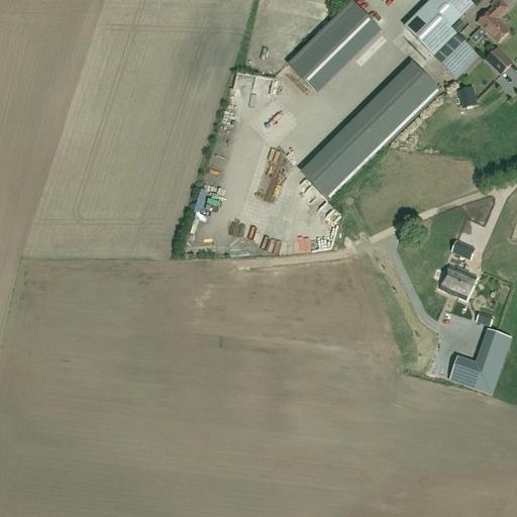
[(352,0),(289,63),(315,90),(317,95),(323,97),(328,103),(330,103),(339,100),(338,96),(349,93),(352,94),(355,88),(360,83),(358,77),(362,76),(370,68),(368,67),(366,59),(368,54),(372,49),(371,46),(376,33),(383,26),(356,0),(352,0)]
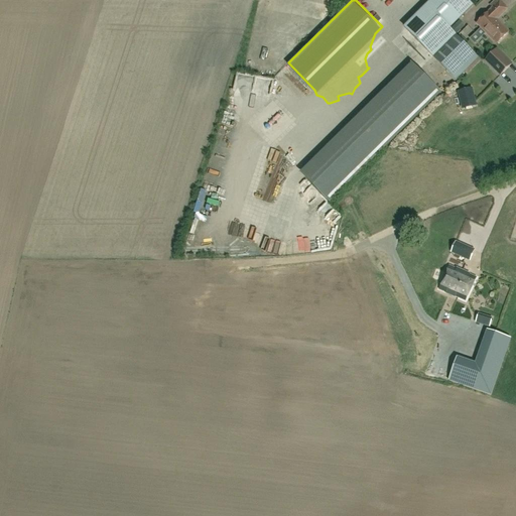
[(456,80),(479,58),(450,29),(474,6),(467,0),(431,0),(404,28),(456,80)]
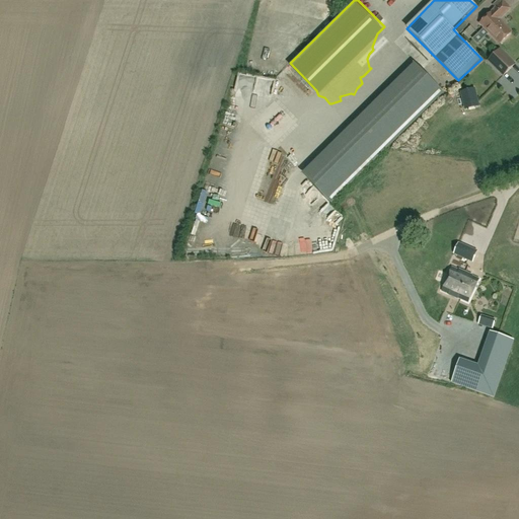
[(500,19),(510,9),(501,0),(499,0),(493,6),(496,8),(479,23),(500,45),(512,32),(500,19)]
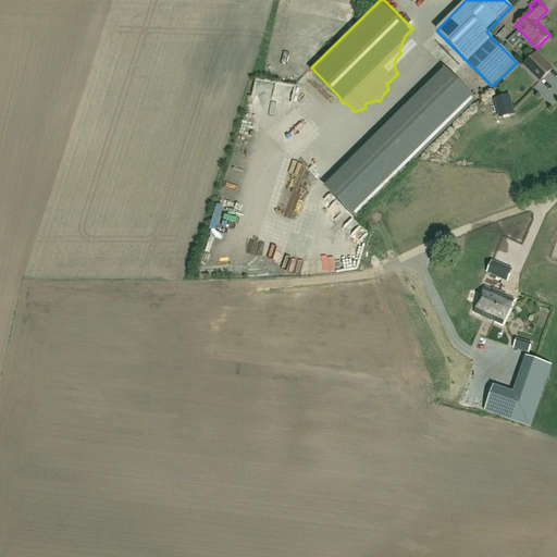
[(553,69),(536,52),(523,65),(540,81),(553,69)]
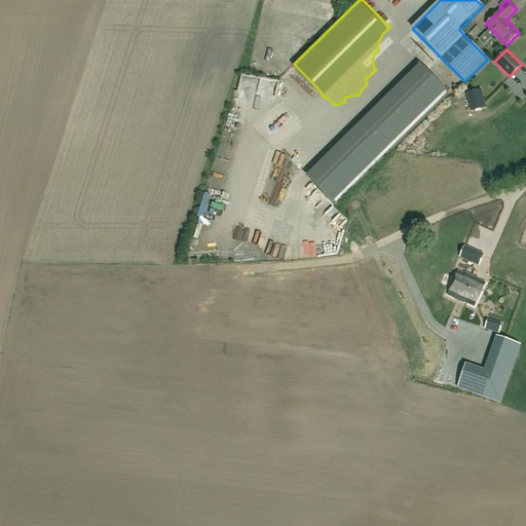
[(415,118),(450,92),(433,69),(420,79),(418,77),(411,78),(408,73),(377,96),(383,104),(379,104),(384,111),(383,103),(390,103),(407,90),(413,99),(415,118)]
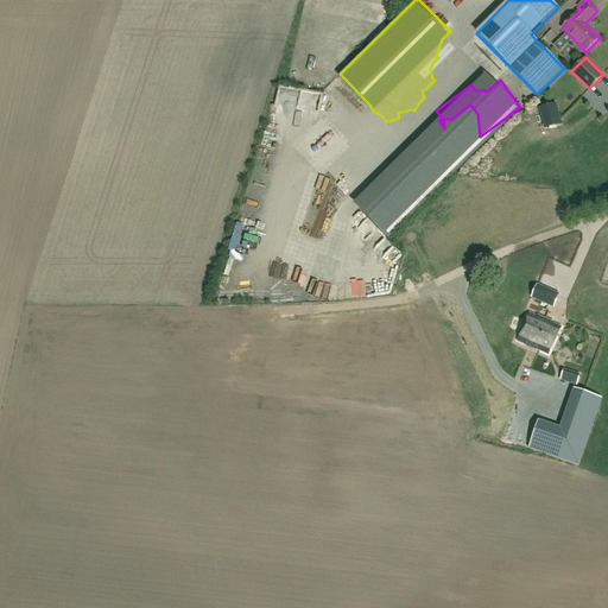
[(542,111),(546,126),(559,122),(556,106),(542,111)]
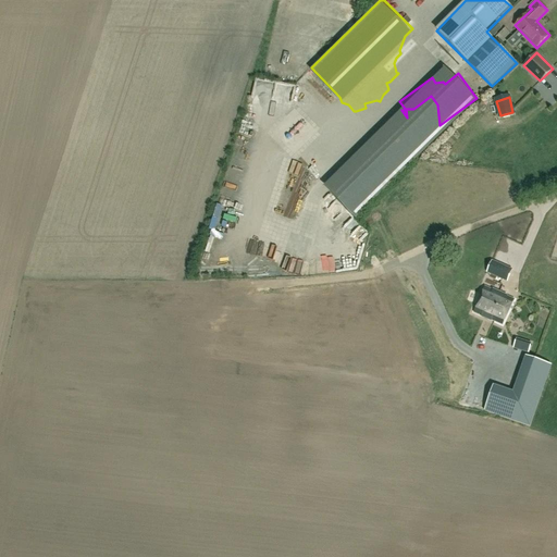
[(378,134),(322,175),(358,224),(356,227),(357,229),(359,231),(366,238),(371,234),(357,215),(359,217),(368,210),(403,157),(398,150),(394,157),(383,165),(392,151),(387,145),(383,143),(392,128),(386,121),(385,120),(381,126),(375,131),(378,134)]
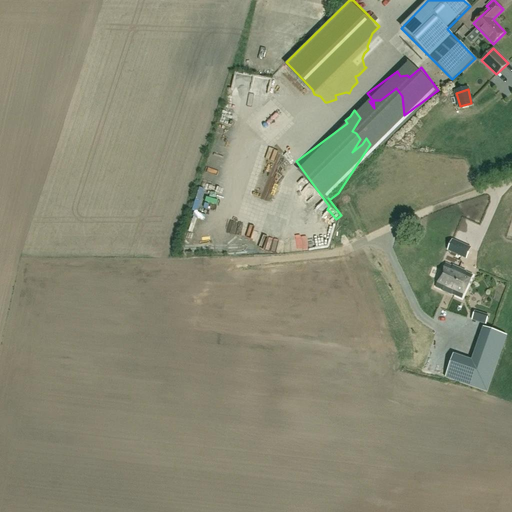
[(466,259),(471,249),(452,240),(448,251),(466,259)]
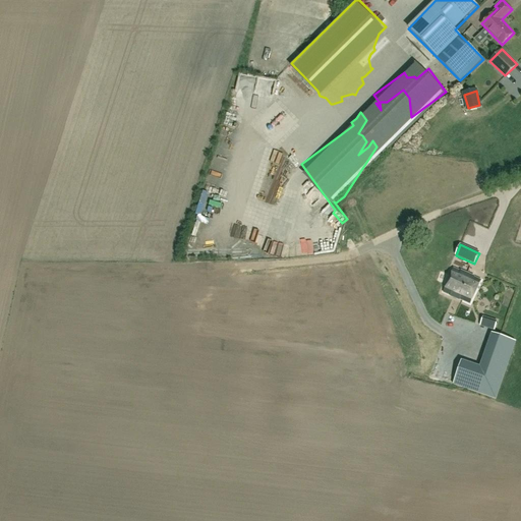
[(470,303),(481,281),(454,269),(444,292),(470,303)]
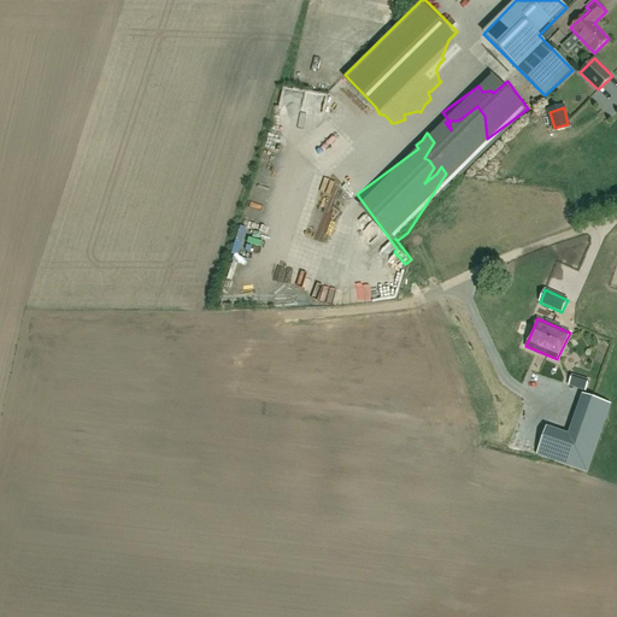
[(488,330),(491,341),(503,338),(500,328),(488,330)]
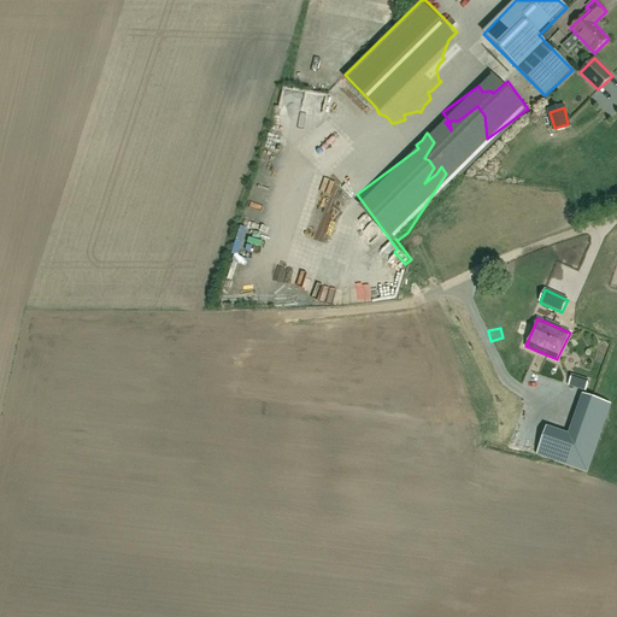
[(589,381),(571,375),(568,387),(586,392),(589,381)]
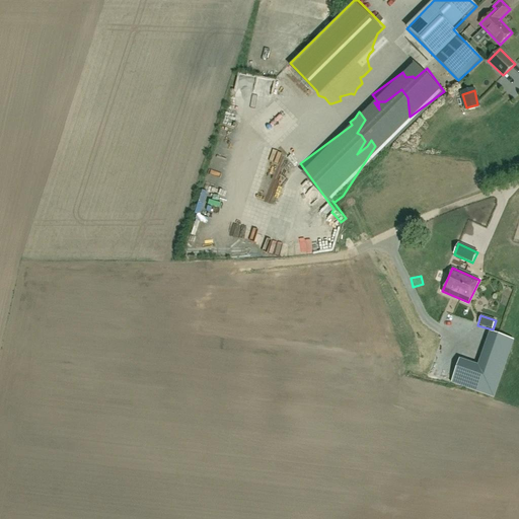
[(493,398),(514,342),(491,332),(478,367),(459,360),(451,383),(493,398)]
